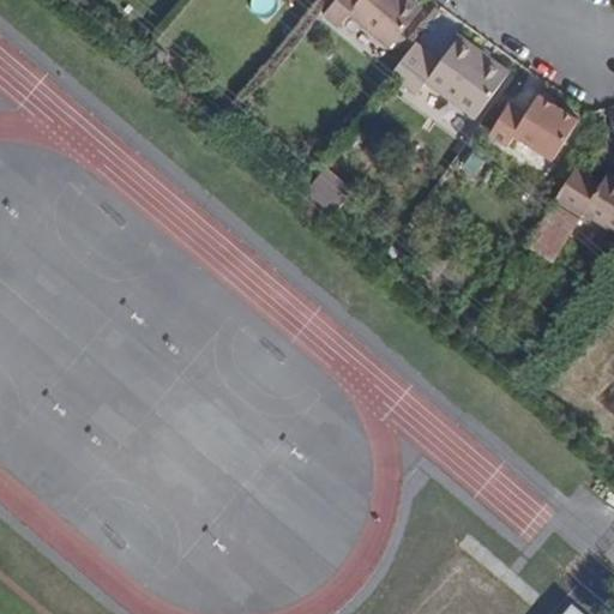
[(422,10),(410,0),(336,0),(324,14),(339,26),(349,13),(391,47),(422,10)]
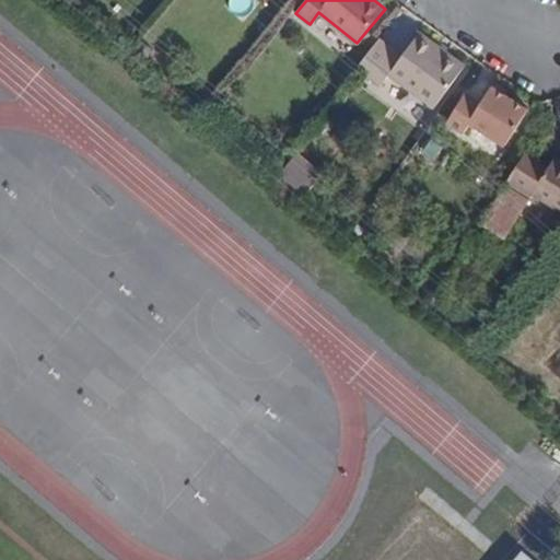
[(403,55),(380,38),(352,73),(377,91),(389,76),(434,107),(465,66),(419,33),(403,55)]
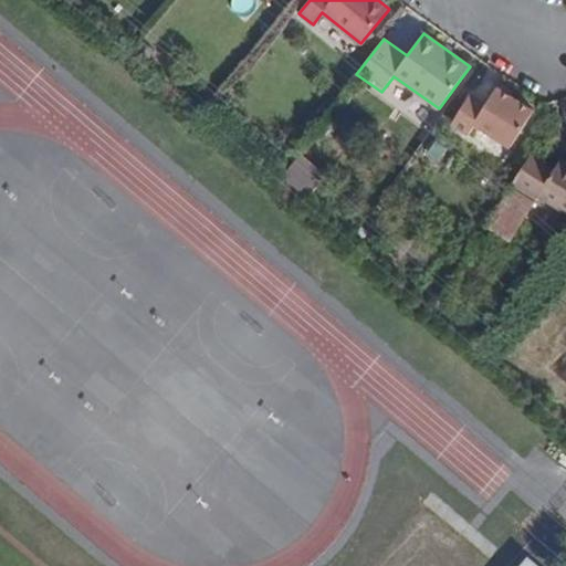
[(470,94),(451,124),(468,135),(475,125),(510,148),(534,111),(496,87),(486,103),(470,94)]
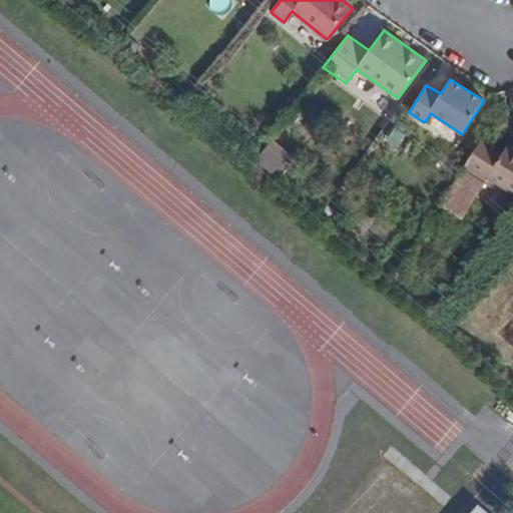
[(484,136),(466,164),(487,177),(492,173),(512,186),(512,140),(510,139),(503,147),(484,136)]
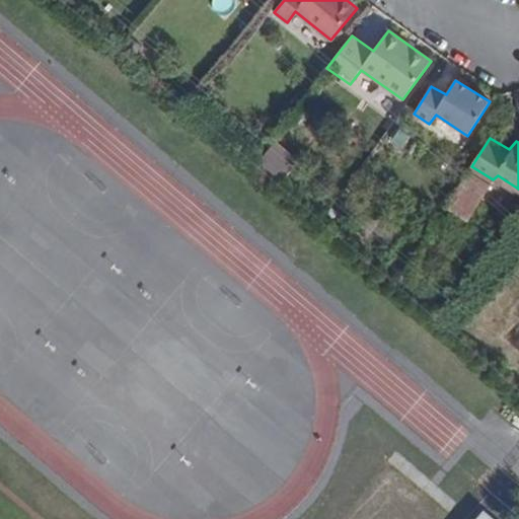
[(445,205),(468,219),(491,182),(468,168),(445,205)]
